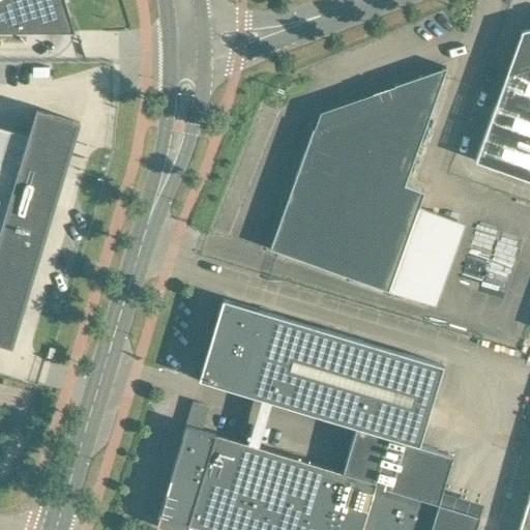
[(0,0),(0,31),(75,31),(64,0),(0,0)]
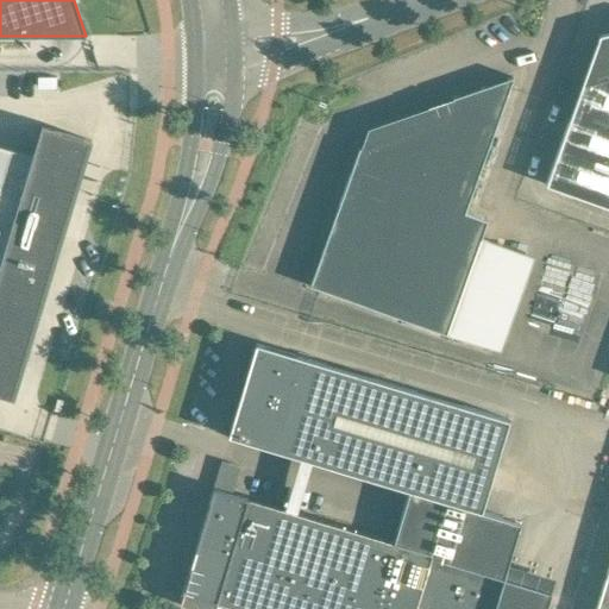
[(608,31),(600,35),(581,86),(583,86),(591,115),(608,121),(608,31)]
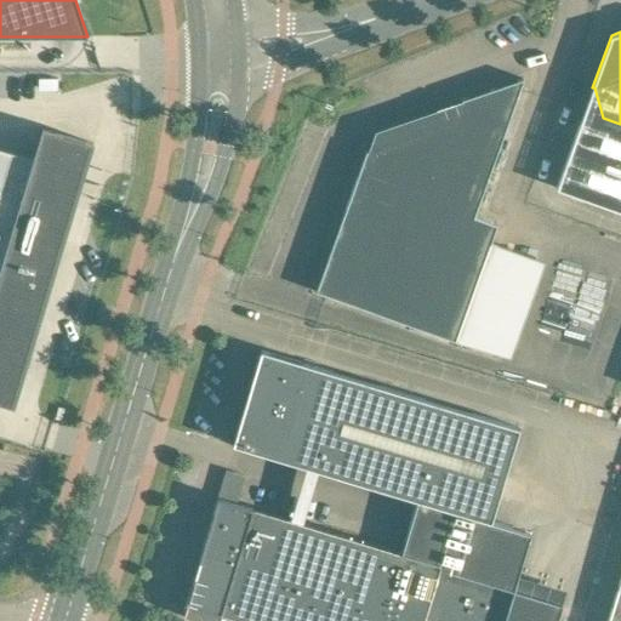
[(318,291),(455,341),(501,354),(535,257),(490,241),(496,224),(474,216),(523,80),(523,78),(461,100),(461,101),(462,101),(455,121),(368,152),(368,151),(366,151),(315,291),(317,292),(318,291)]
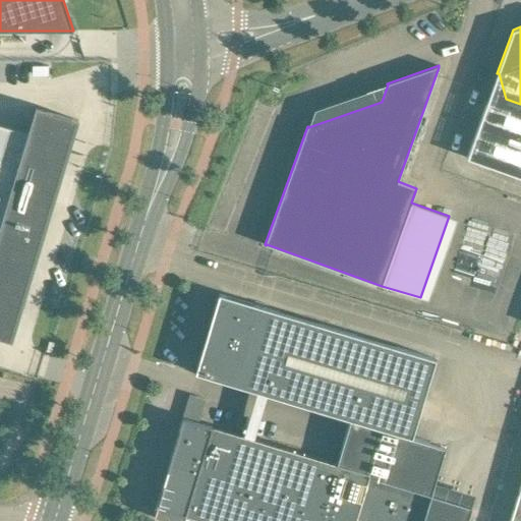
[(520,177),(520,104),(506,99),(499,73),(497,73),(467,158),(520,177)]
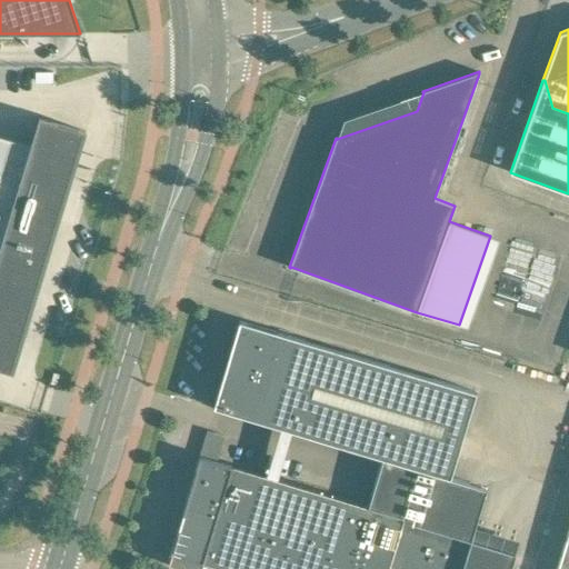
[(0,136),(0,368),(13,372),(15,369),(11,368),(81,132),(85,133),(85,130),(38,117),(29,145),(0,136)]
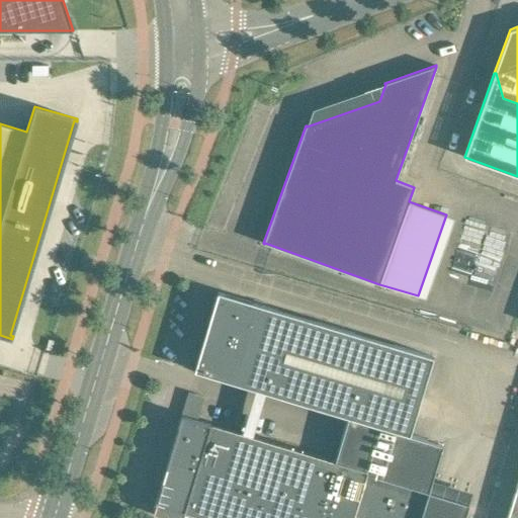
[(79,266),(89,269),(92,259),(82,256),(79,266)]
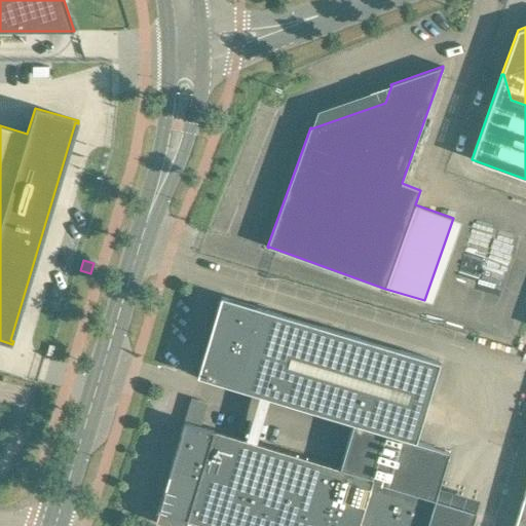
[(261,396),(254,420),(266,424),(274,400),(353,423),(346,448),(442,478),(450,452),(416,442),(440,362),(221,296),(216,314),(221,316),(217,328),(220,329),(197,376),(261,396)]
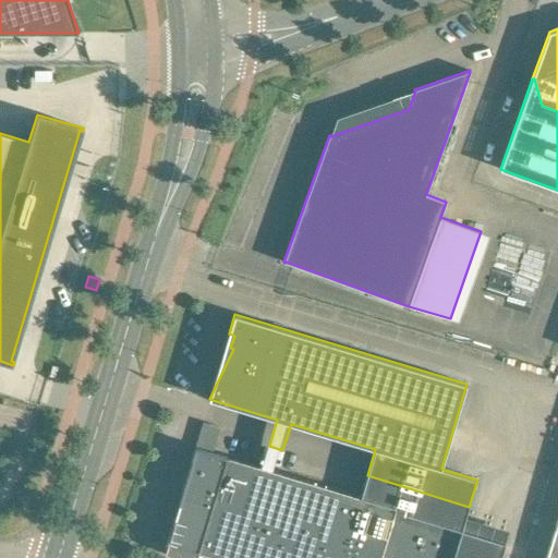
[(282,450),(269,446),(263,469),(227,459),(227,457),(216,452),(195,447),(164,553),(178,557),(499,557),(505,542),(462,530),(469,507),(367,475),(360,498),(276,473),(282,450)]
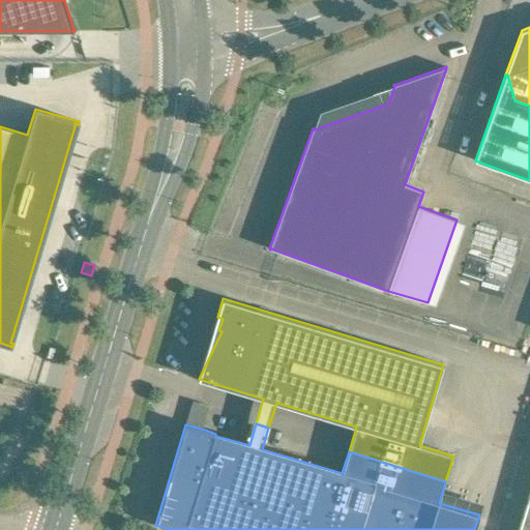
[(529,529),(529,492),(529,493),(518,529),(529,529)]
